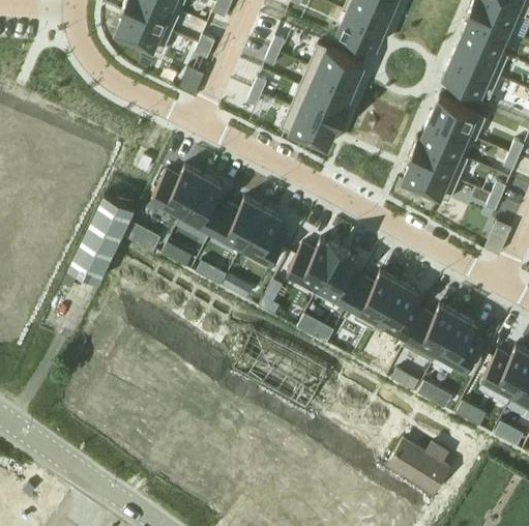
[(152,0),(126,0),(121,11),(172,33),(177,21),(181,12),(152,0)]
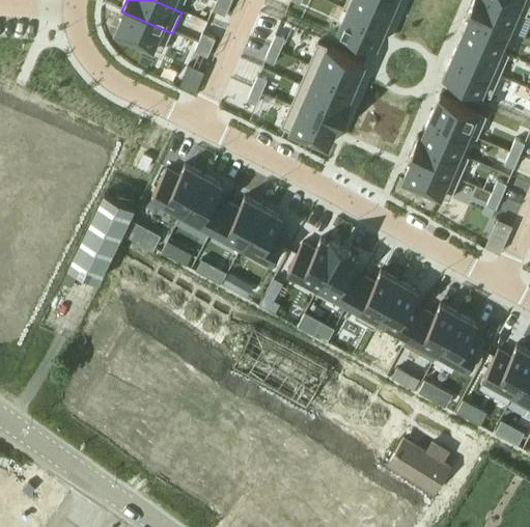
[(152,0),(182,12),(187,0),(152,0)]
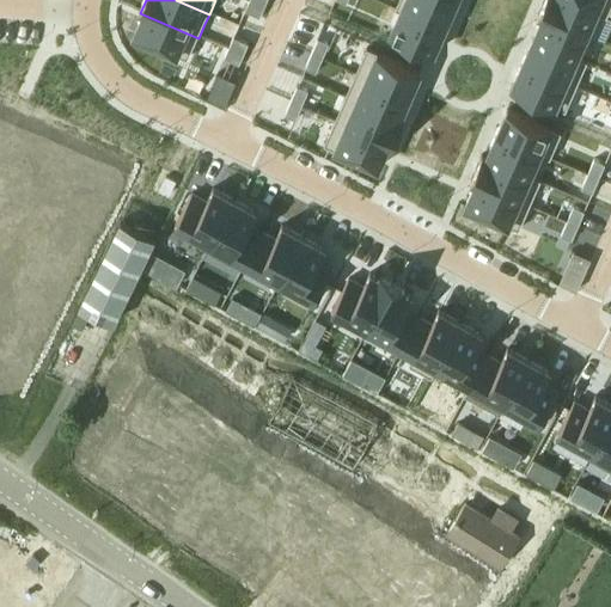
[(269,0),(251,0),(250,4),(266,11),(269,0)]
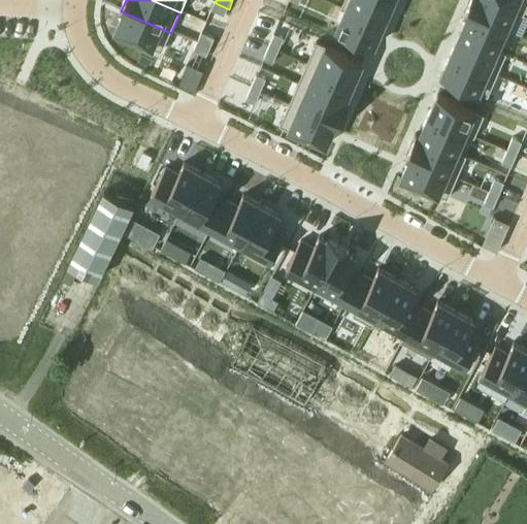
[(346,0),(341,10),(384,28),(392,7),(374,0),(346,0)]
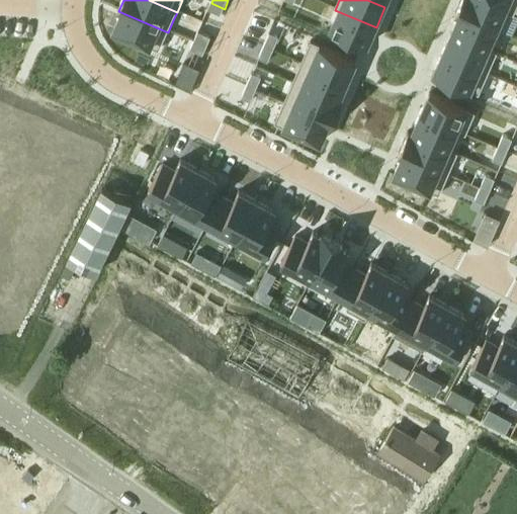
[(476,0),(462,0),(456,15),(501,34),(509,15),(514,17),(514,16),(476,0)]
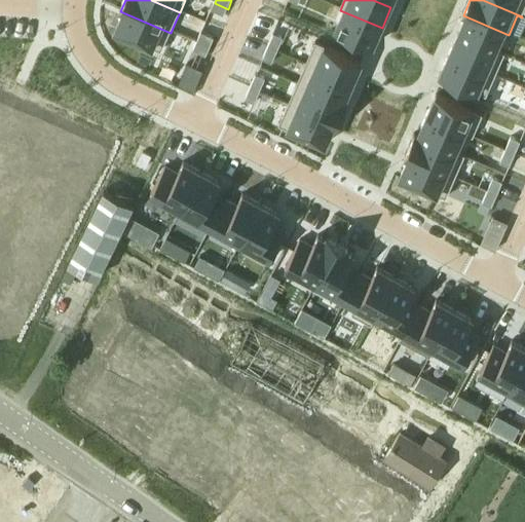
[(524,0),(483,0),(522,16),(523,15),(524,11),(524,0)]
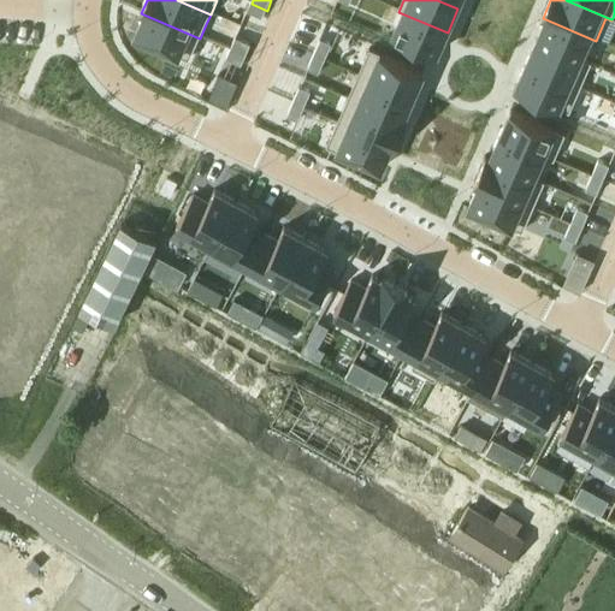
[(252,4),(247,15),(262,22),(267,11),(252,4)]
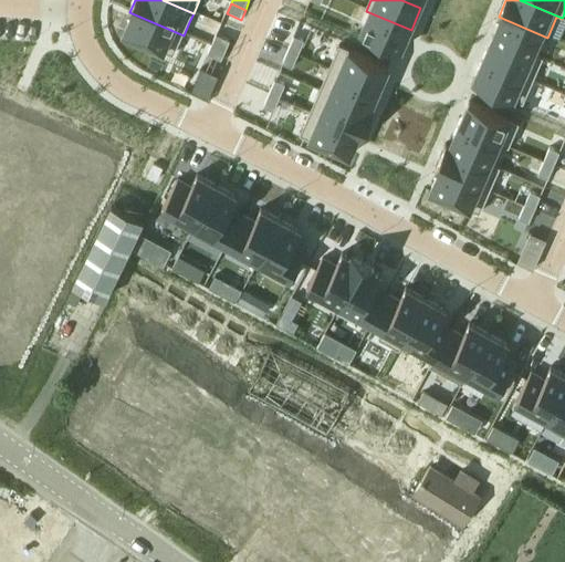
[(370,14),(362,35),(401,53),(411,30),(366,11),(366,12),(370,14)]
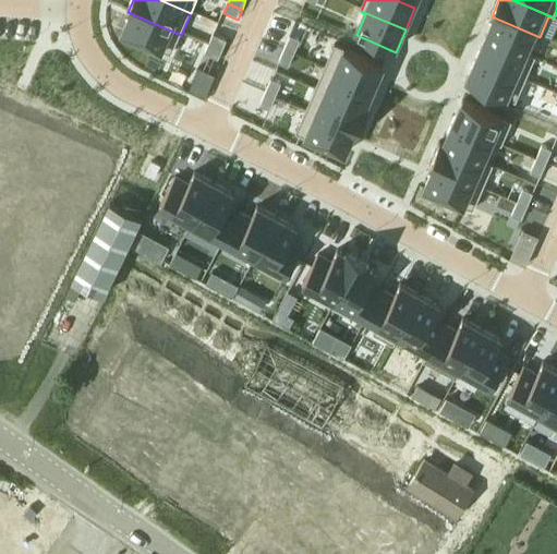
[(132,14),(122,36),(133,40),(131,45),(149,53),(152,48),(171,58),(181,35),(128,12),(132,14)]
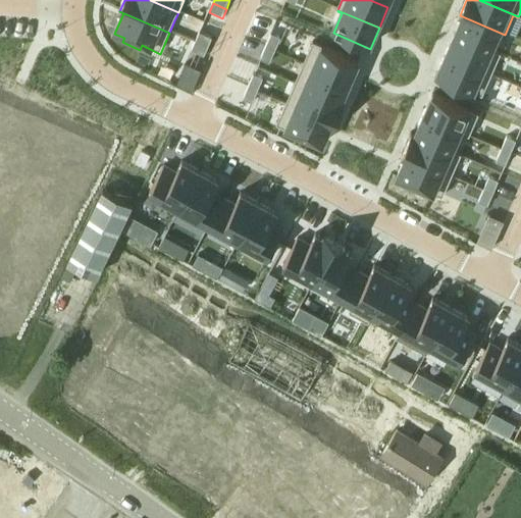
[(463,17),(455,37),(501,57),(501,56),(497,54),(503,40),(505,35),(460,15),(459,16),(463,17)]
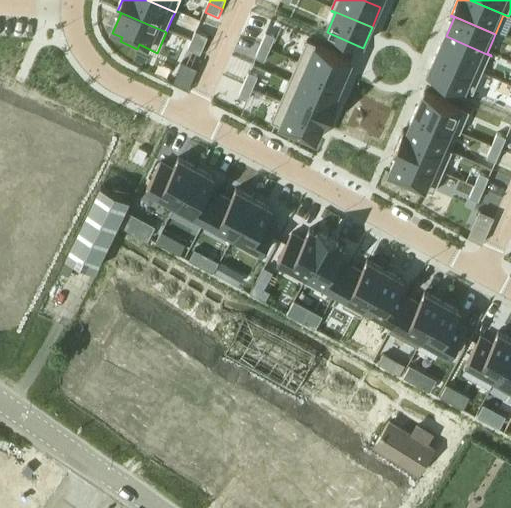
[(196,34),(192,43),(204,49),(208,40),(196,34)]
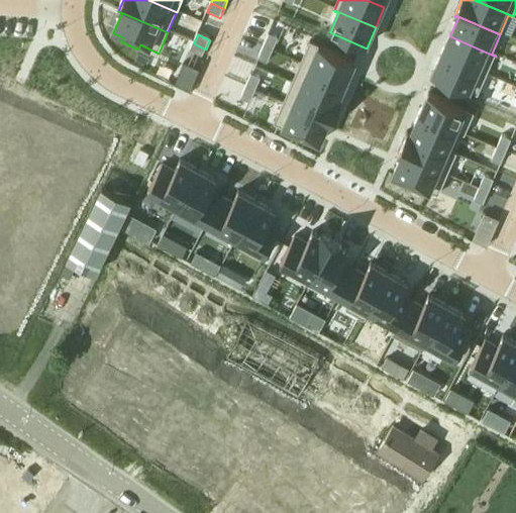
[(269,36),(264,48),(273,53),(278,40),(269,36)]
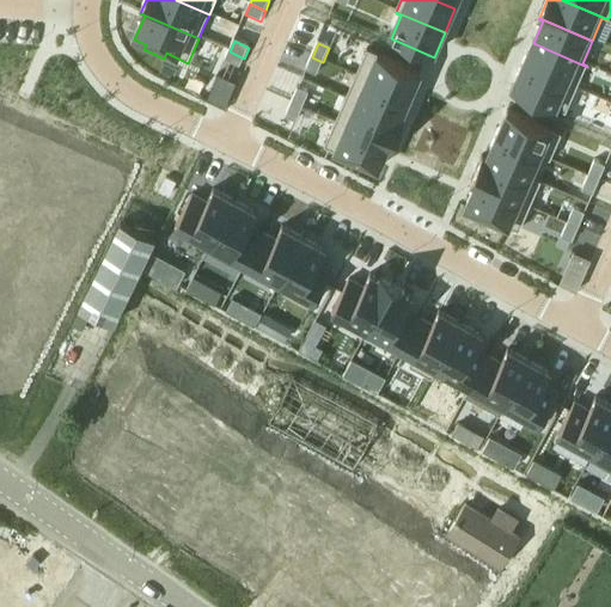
[(533,43),(524,67),(576,91),(587,67),(533,43)]
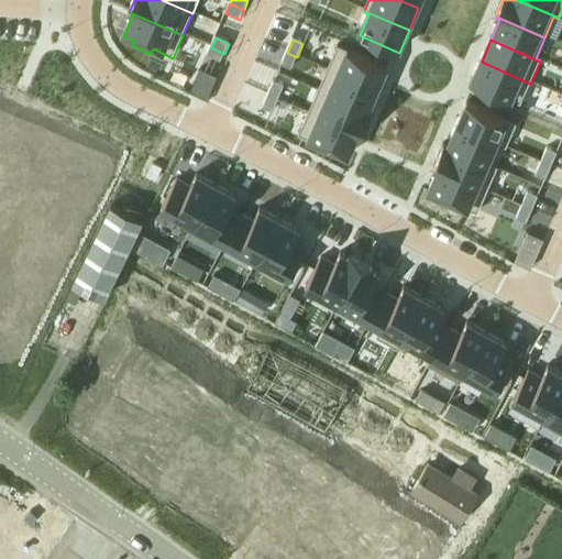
[(211,47),(207,57),(220,63),(224,54),(211,47)]
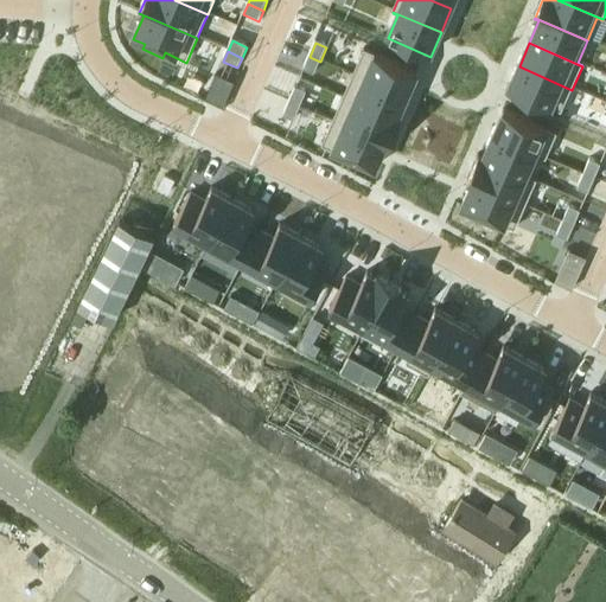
[(363,56),(353,76),(407,100),(418,75),(364,51),(363,56)]
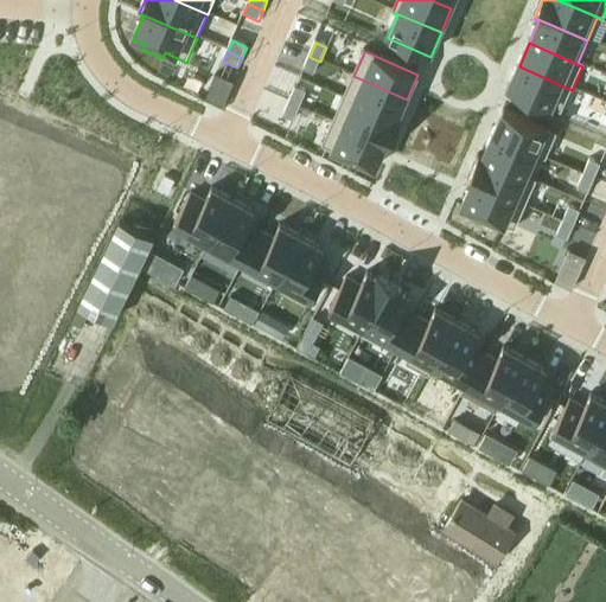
[(310,57),(304,71),(314,76),(320,62),(310,57)]
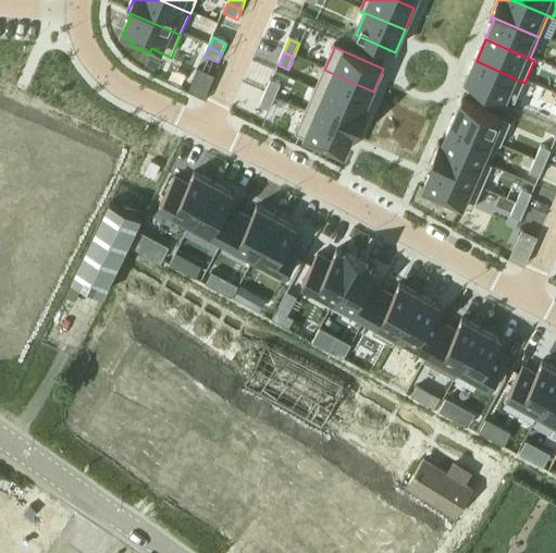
[(477,61),(467,84),(515,105),(524,83),(477,61)]
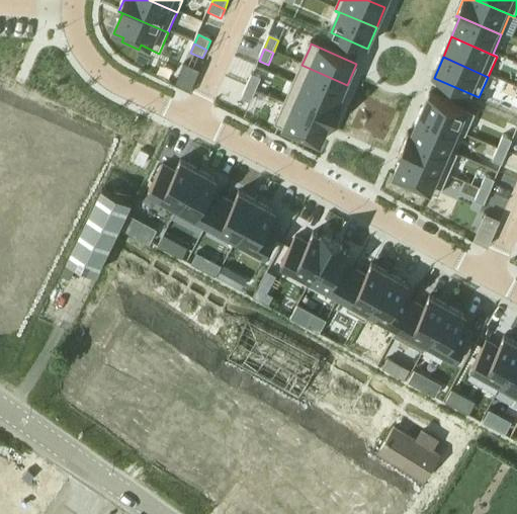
[(302,65),(292,85),(342,106),(342,105),(338,103),(347,85),(302,65)]
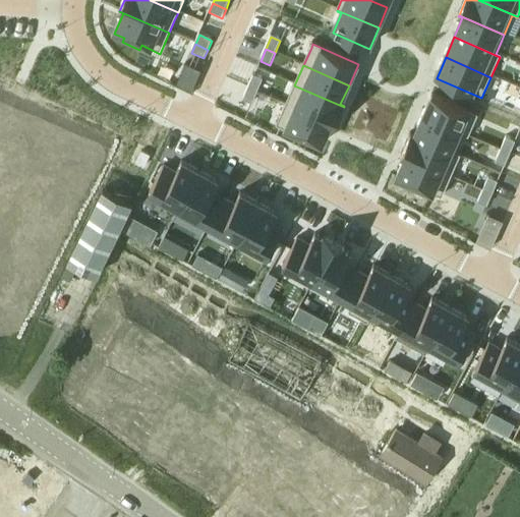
[(253,76),(248,90),(257,94),(263,80),(253,76)]
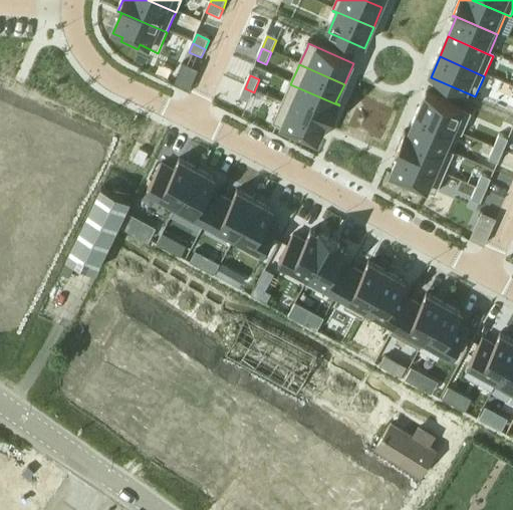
[(290,84),(282,104),(330,125),(339,105),(290,84)]
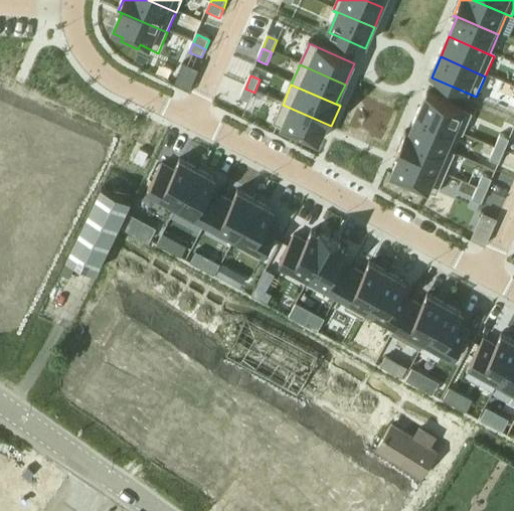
[(245,89),(239,101),(249,105),(254,93),(245,89)]
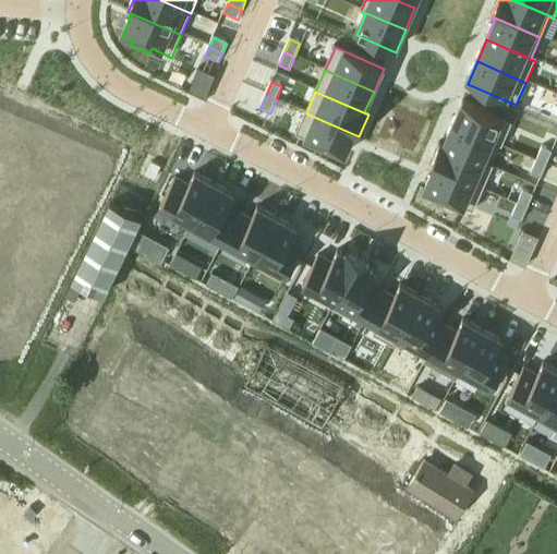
[(463,104),(453,127),(503,147),(512,124),(463,104)]
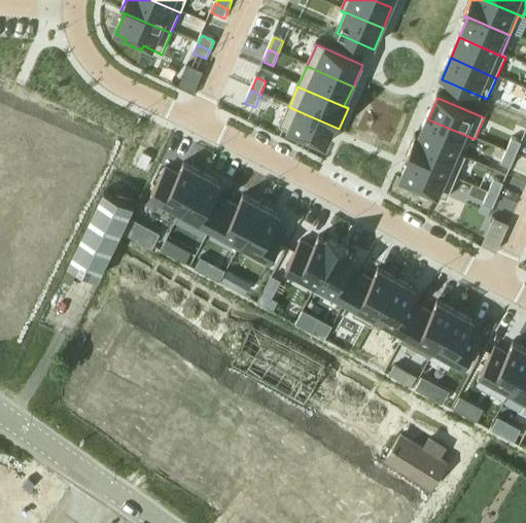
[(286,113),(280,128),(299,136),(296,141),(314,148),(316,144),(325,148),(335,128),(339,130),(339,129),(289,107),(286,113)]
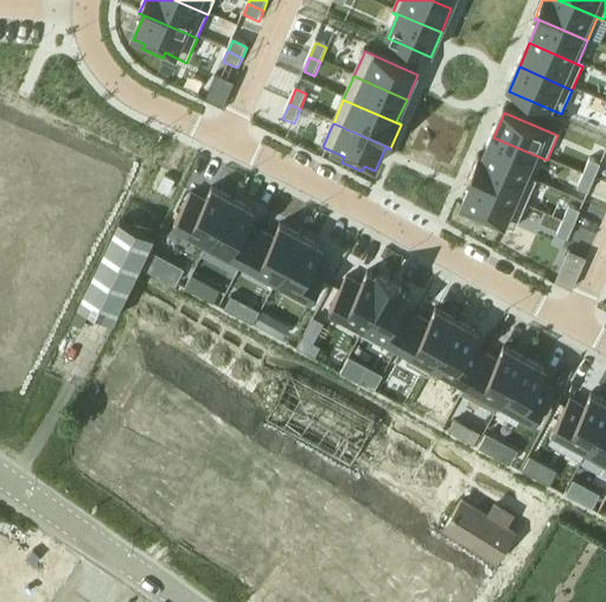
[(479,158),(478,159),(536,184),(536,183),(527,178),(531,166),(535,157),(546,161),(547,160),(493,138),(484,159),(479,158)]
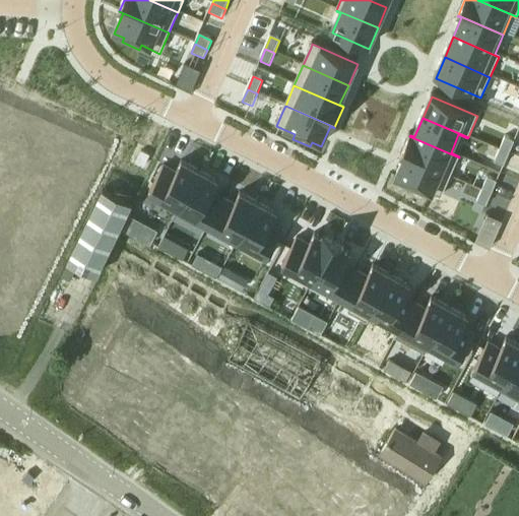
[(409,136),(401,156),(450,178),(459,157),(409,136)]
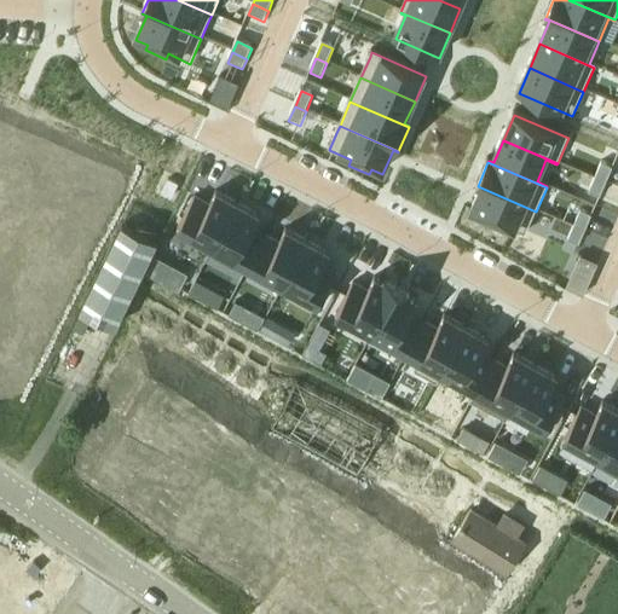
[(601,166),(595,180),(606,185),(612,171),(601,166)]
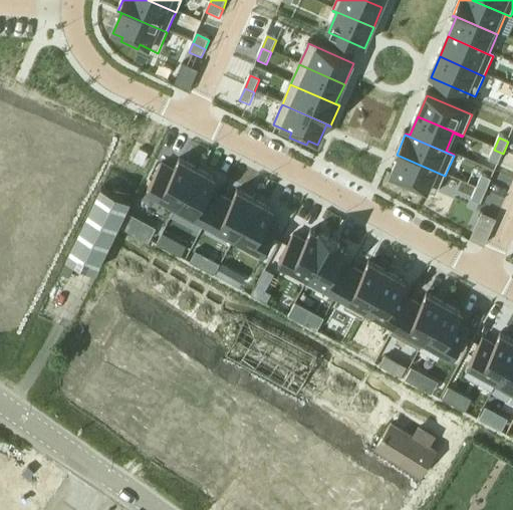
[(494,150),(489,162),(498,166),(503,154),(494,150)]
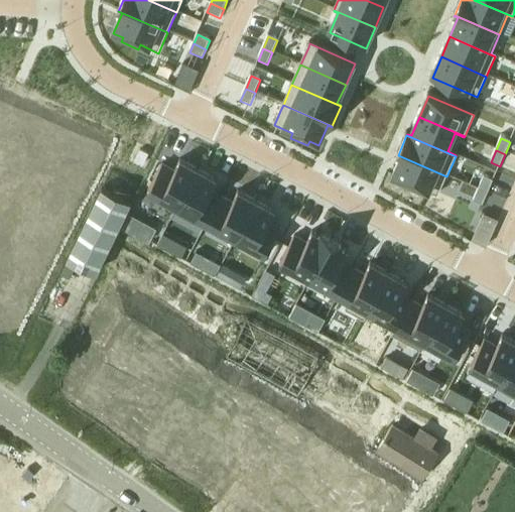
[(401,157),(393,177),(402,181),(401,185),(417,193),(419,188),(428,194),(437,197),(444,180),(446,176),(398,155),(397,155),(401,157)]
